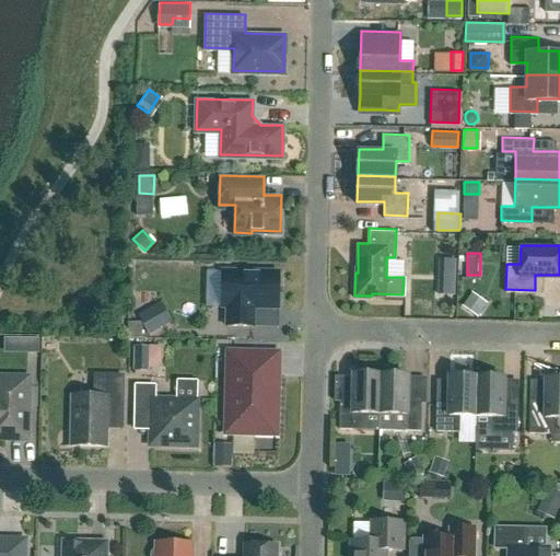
[(440,276),(455,276),(455,258),(440,258),(440,276)]
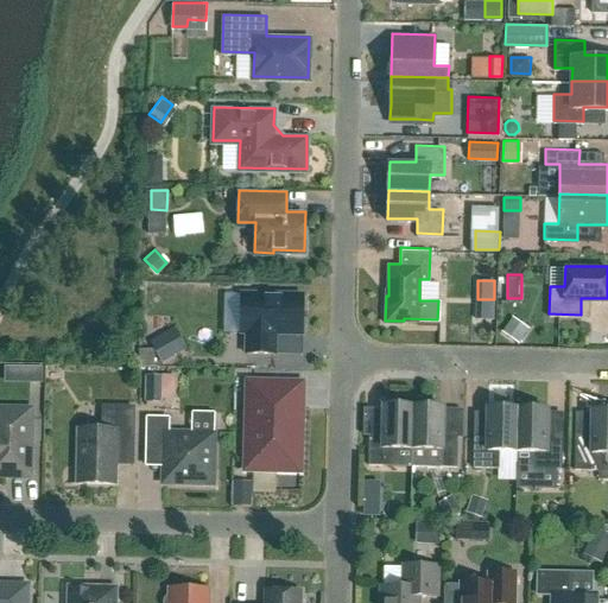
[(303,331),(303,292),(241,291),(240,330),(247,330),(246,350),(274,351),(276,330),(303,331)]
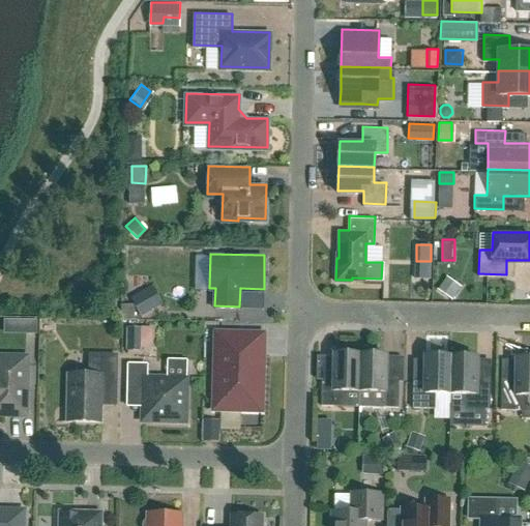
[(447,274),(438,287),(450,297),(460,285),(447,274)]
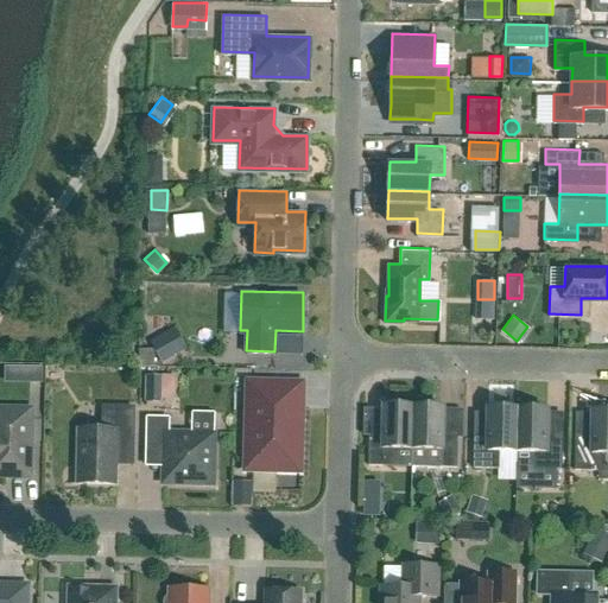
[(164,331),(152,338),(164,360),(176,353),(164,331)]
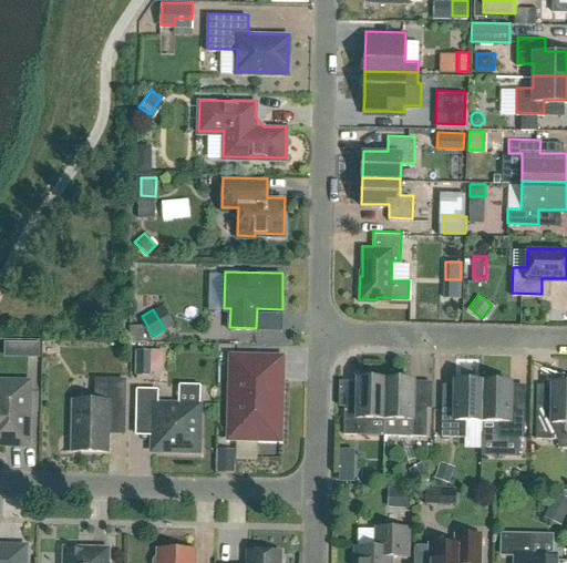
[(28,340),(28,355),(41,356),(41,340),(28,340)]
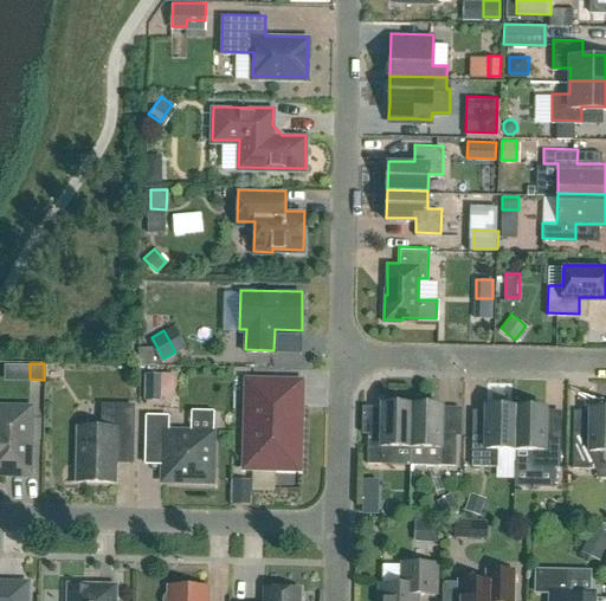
[(159,399),(160,372),(144,372),(143,398),(159,399)]
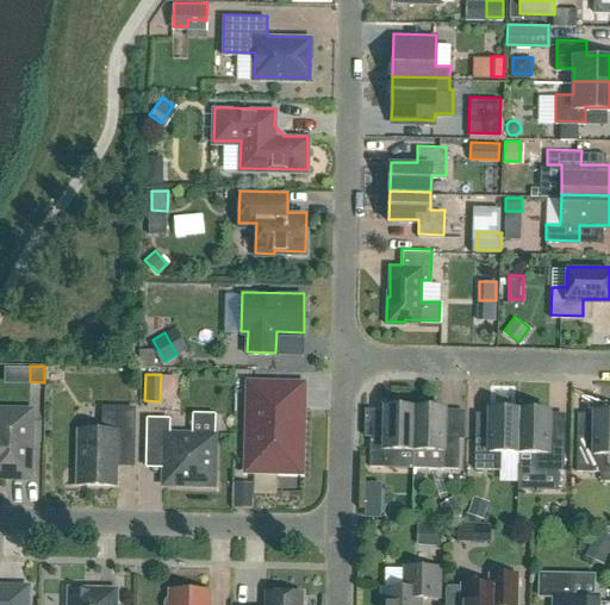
[(300,468),(303,382),(249,381),(248,467),(300,468)]
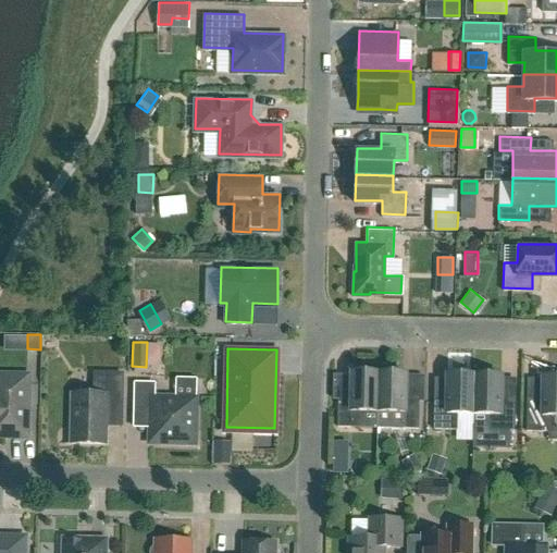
[(379,370),(351,369),(350,396),(338,396),(337,424),(350,424),(350,408),(378,409),(379,370)]
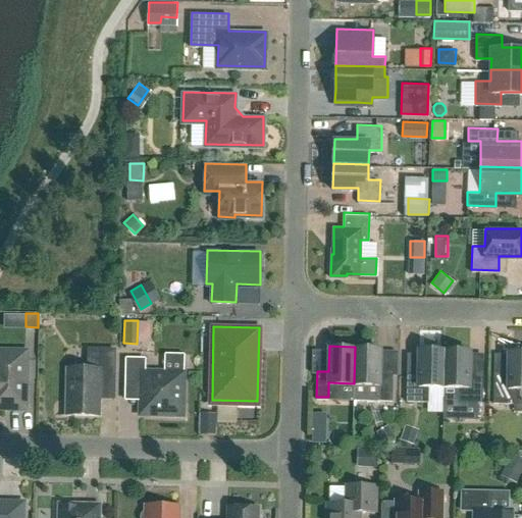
[(114,375),(115,347),(89,347),(88,365),(66,365),(65,413),(100,413),(101,375),(114,375)]
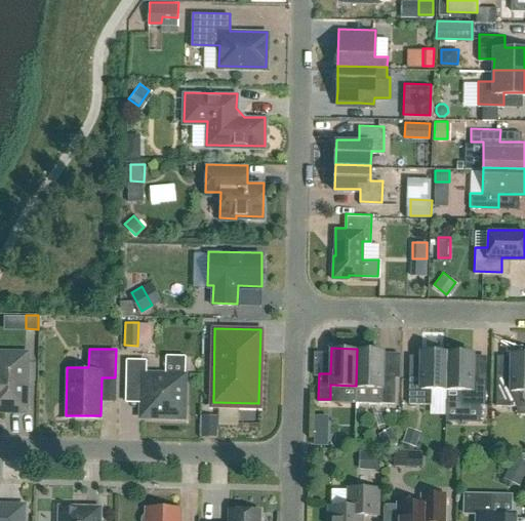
[(357,349),(356,386),(381,386),(380,401),(395,401),(395,375),(381,375),(382,349),(357,349)]
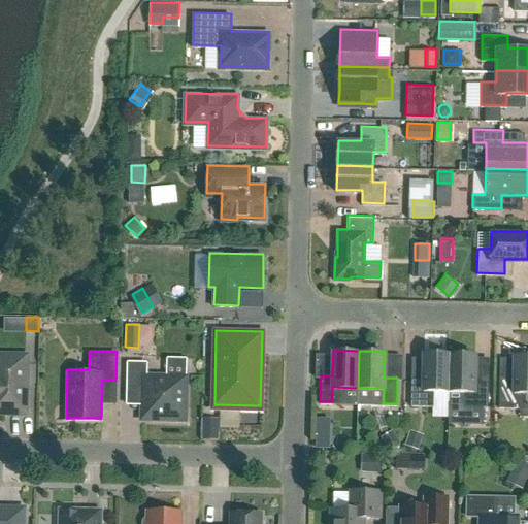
[(449,390),(450,353),(424,352),(423,378),(411,378),(410,403),(432,404),(432,389),(449,390)]
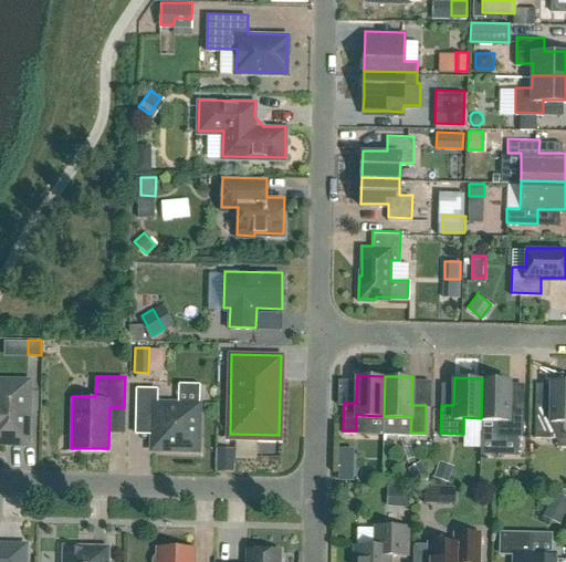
[(27,440),(29,380),(0,378),(0,433),(2,433),(2,439),(27,440)]
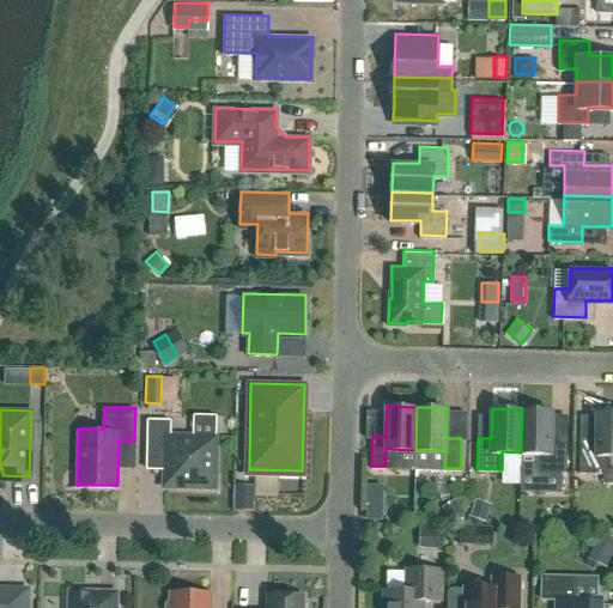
[(522,409),(521,453),(538,453),(536,469),(566,470),(568,441),(551,441),(552,409),(522,409)]
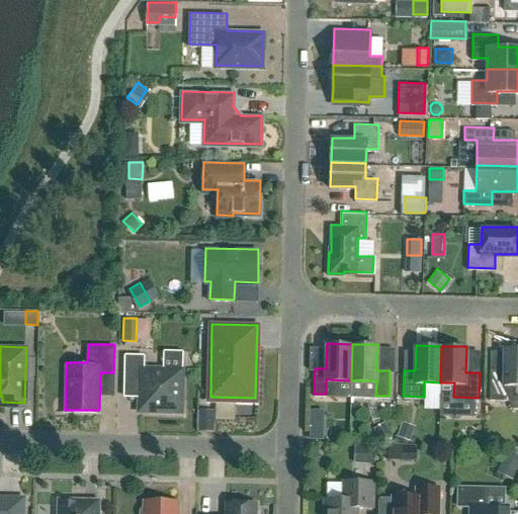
[(517,383),(517,347),(505,347),(504,372),(490,372),(490,398),(513,399),(514,383),(517,383)]
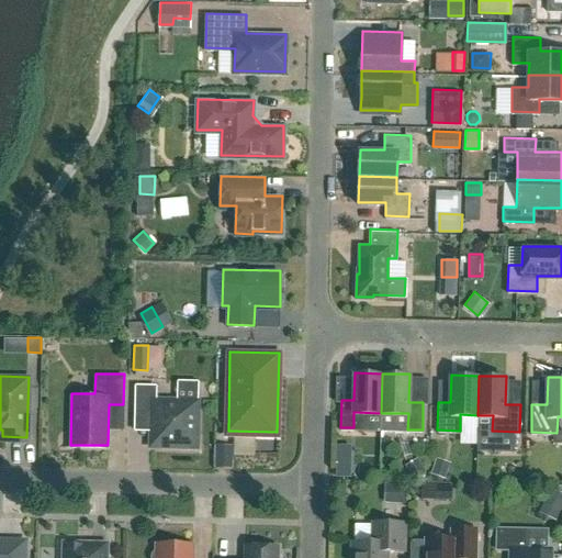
[(197,445),(198,398),(155,397),(156,383),(136,383),(135,413),(150,413),(150,444),(197,445)]
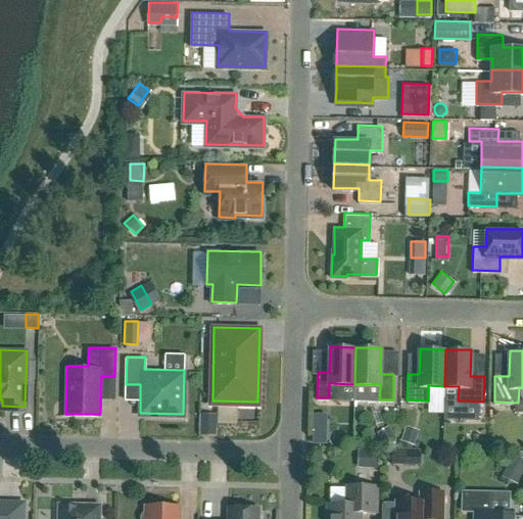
[(326,442),(327,413),(313,413),(312,442),(326,442)]
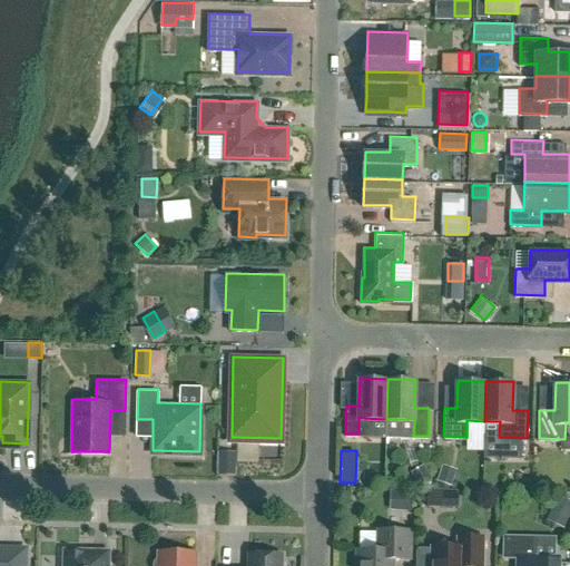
[(235,471),(235,456),(219,455),(218,471),(235,471)]
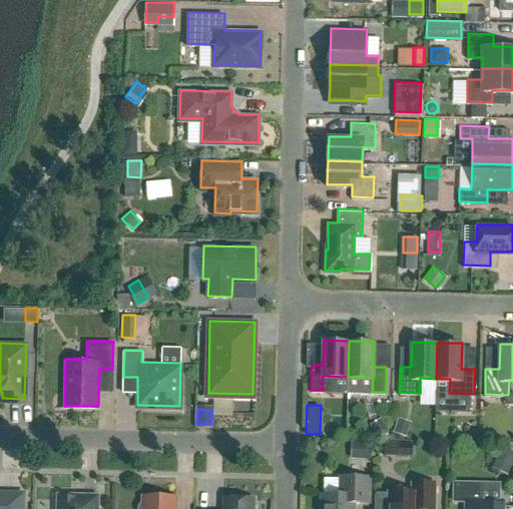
[(381,416),(369,423),(378,437),(389,429),(381,416)]
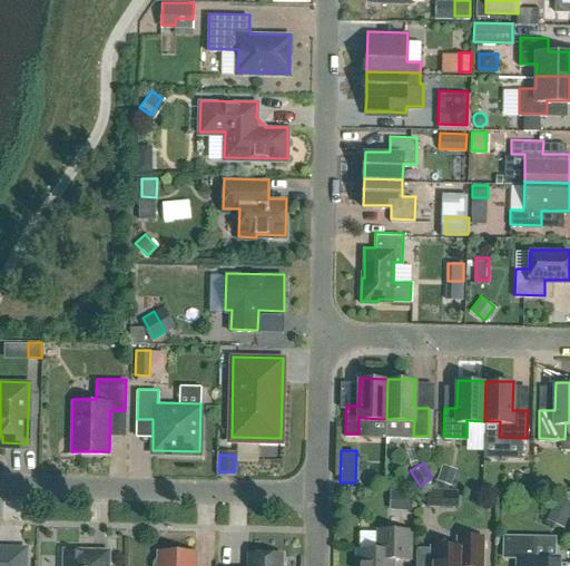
[(441,466),(436,478),(451,484),(455,471),(441,466)]
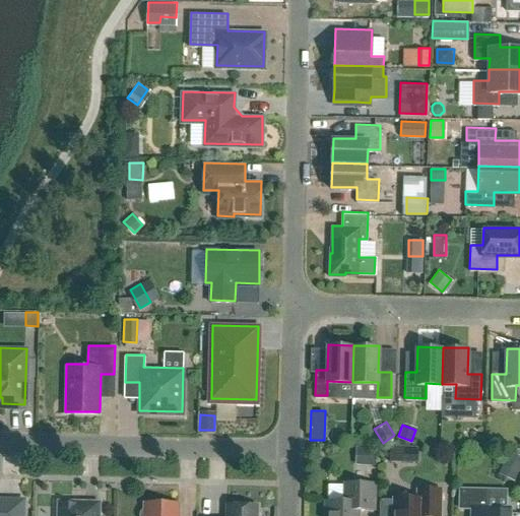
[(356,446),(356,454),(367,454),(367,462),(377,462),(377,446),(356,446)]
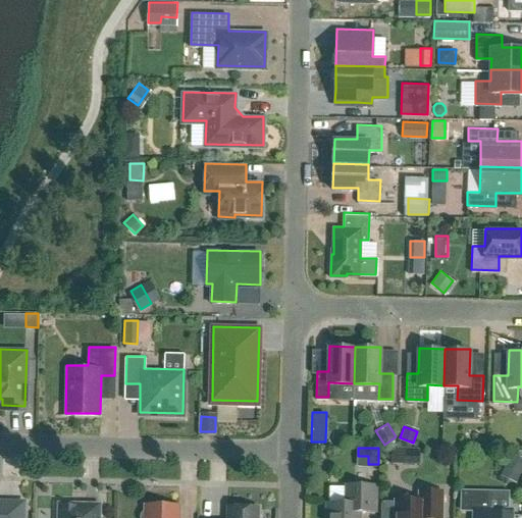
[(409,449),(408,461),(420,462),(421,450),(409,449)]
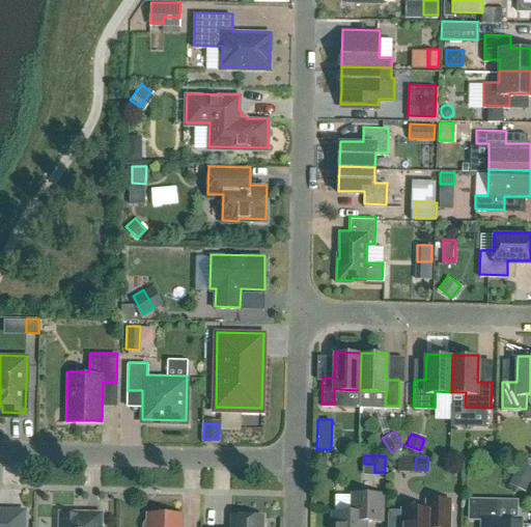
[(530,464),(520,459),(514,471),(530,477),(530,476),(530,464)]
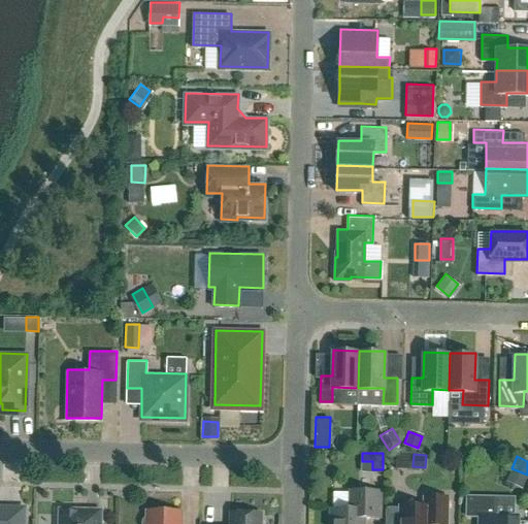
[(380,516),(381,489),(350,488),(350,506),(330,505),(330,521),(332,521),(331,523),(363,523),(364,515),(380,516)]
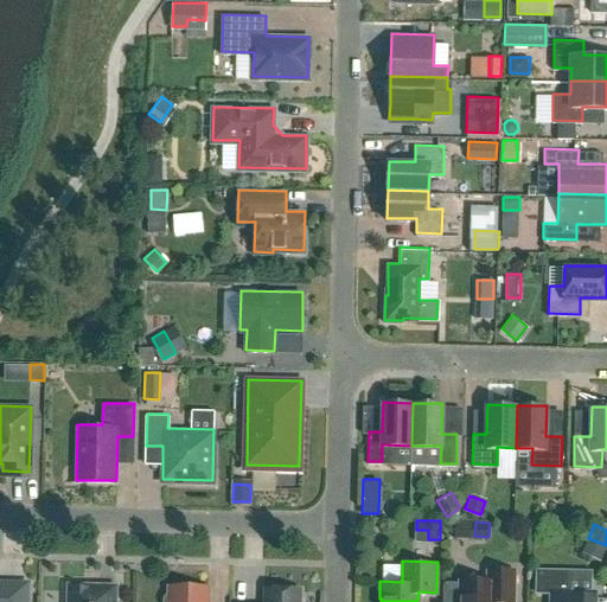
[(494,601),(496,601),(515,601),(516,568),(487,568),(486,578),(459,578),(459,581),(445,581),(443,601),(494,601)]
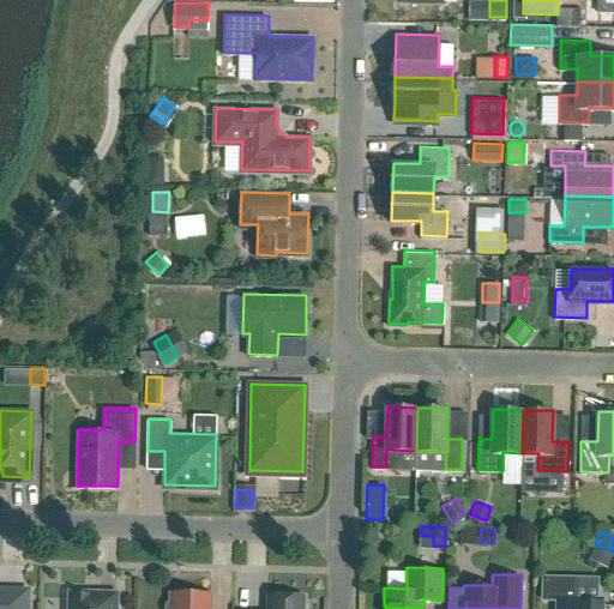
[(602,608),(602,596),(573,596),(573,576),(543,574),(542,596),(557,597),(557,608),(602,608)]
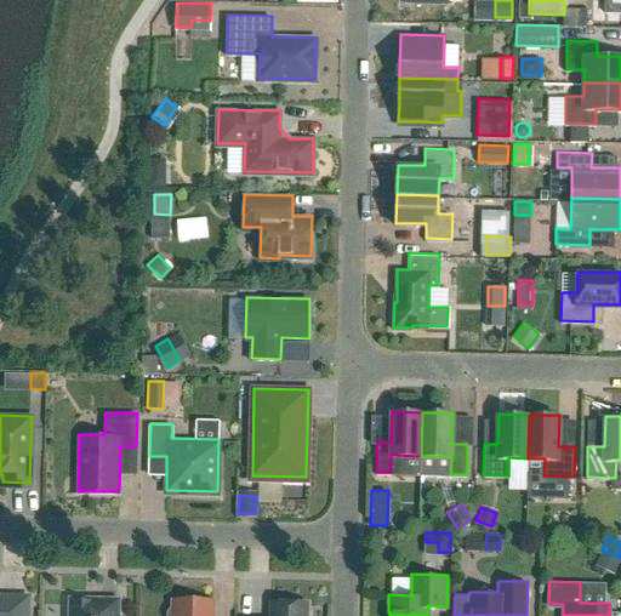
[(27,615),(28,594),(0,593),(0,615),(27,615)]
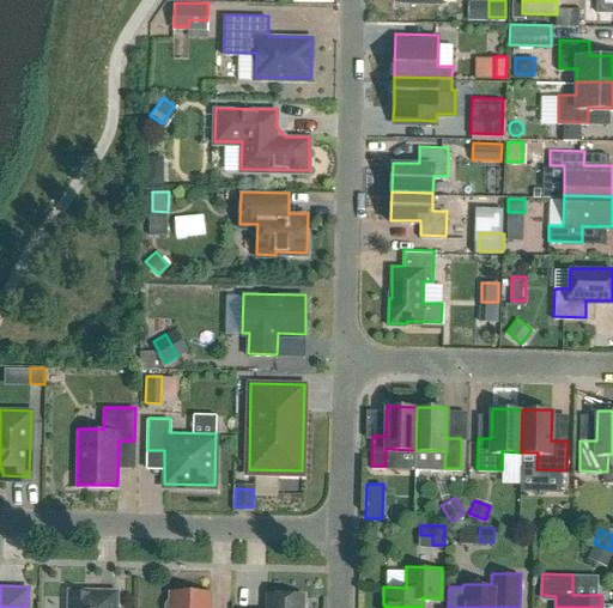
[(116,607),(117,589),(68,588),(67,607),(116,607)]
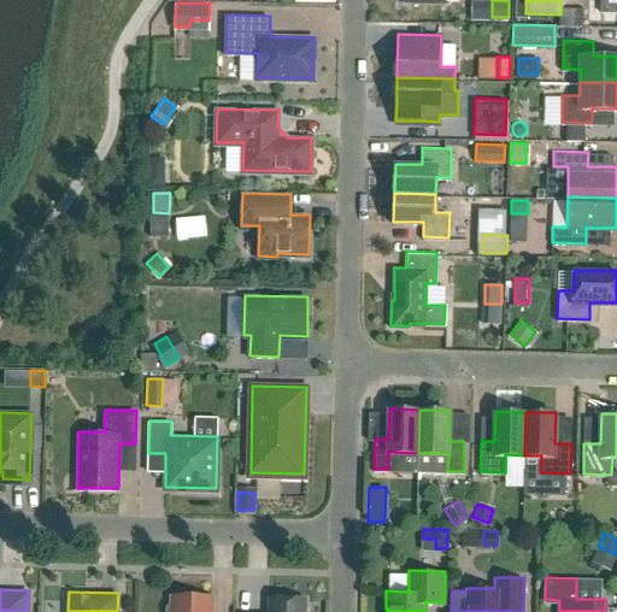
[(210,611),(211,595),(172,594),(171,600),(168,604),(166,608),(166,611),(210,611)]
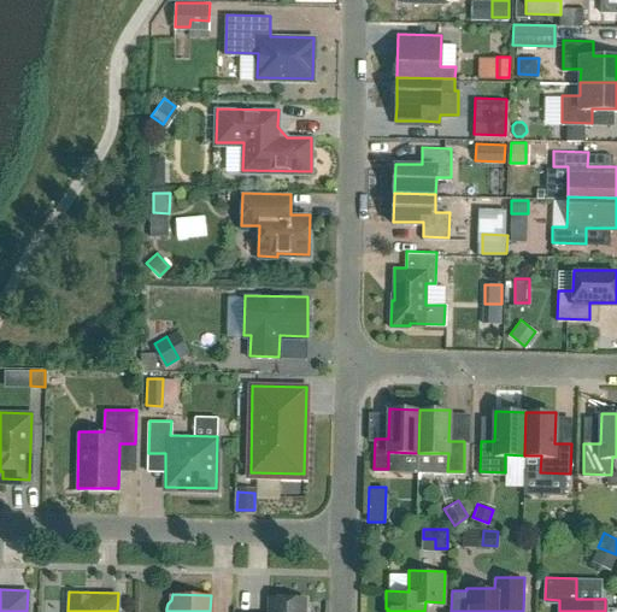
[(304,611),(305,596),(269,596),(268,611),(304,611)]
